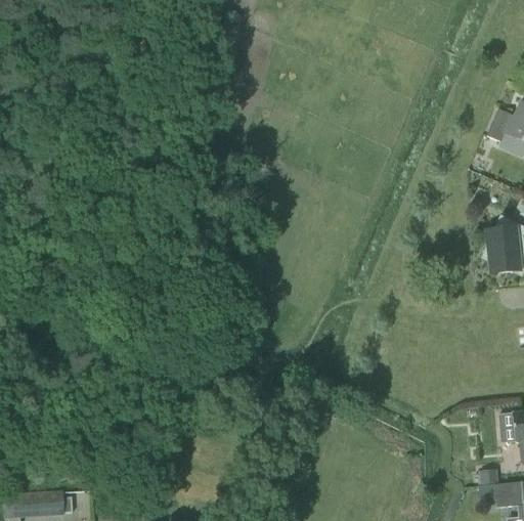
[(523,101),(521,100),(514,116),(512,115),(512,114),(497,107),(486,135),(499,141),(504,133),(523,141),(523,101)]
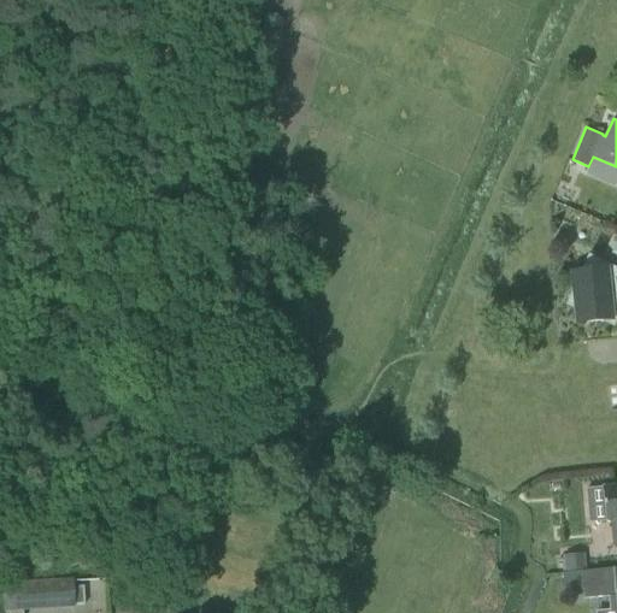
[(574,286),(566,302),(576,306),(577,320),(612,317),(611,305),(616,304),(616,265),(588,253),(581,269),(573,270),(574,286)]
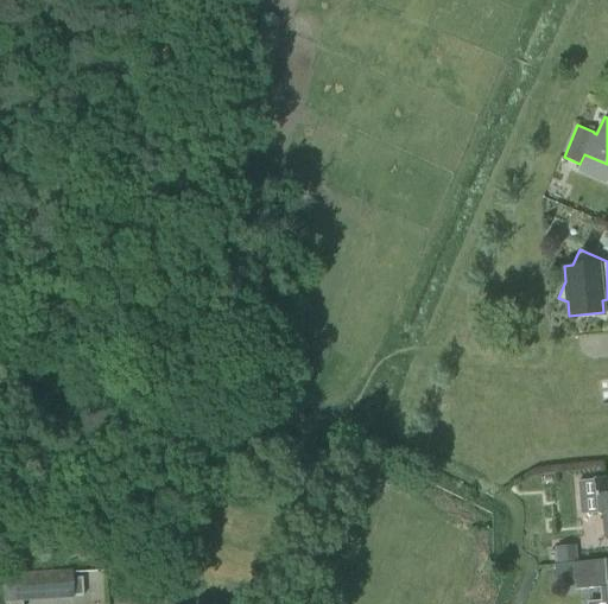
[(602,510),(605,536),(607,536),(607,475),(594,477),(596,512),(602,510)]
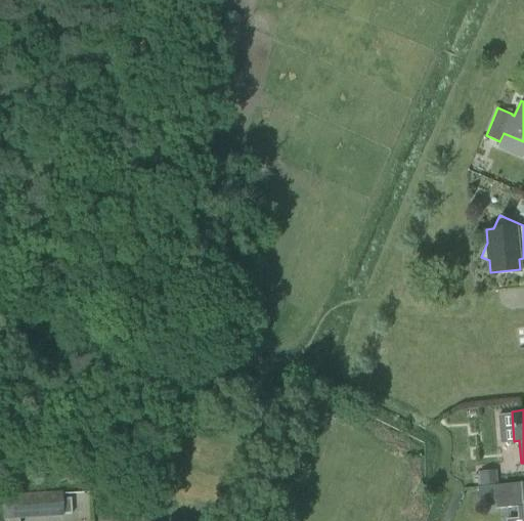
[(496,467),(478,470),(480,483),(497,481),(496,467)]
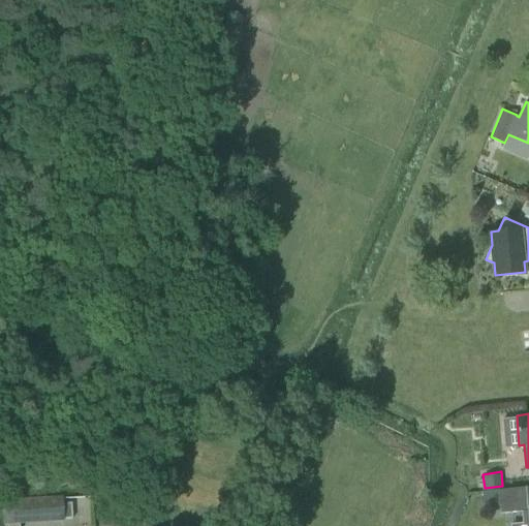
[(521,509),(522,525),(528,525),(528,485),(498,489),(500,512),(521,509)]
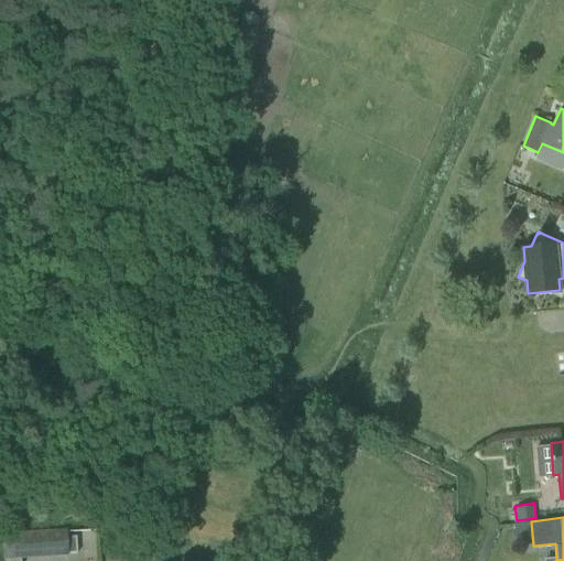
[(67,529),(51,530),(51,538),(52,552),(68,552),(77,551),(76,529),(67,529)]
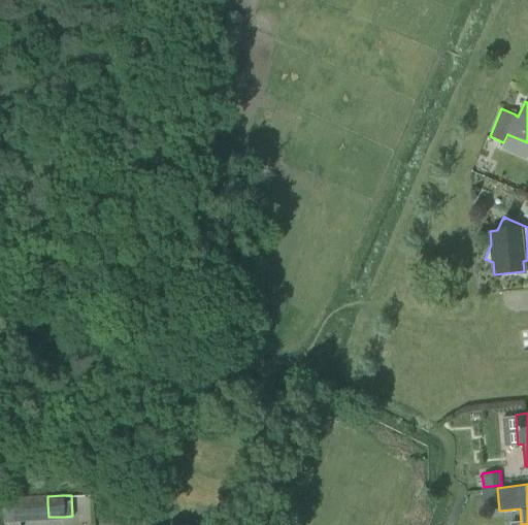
[(19,498),(7,498),(8,522),(8,524),(20,524),(20,521),(19,498)]
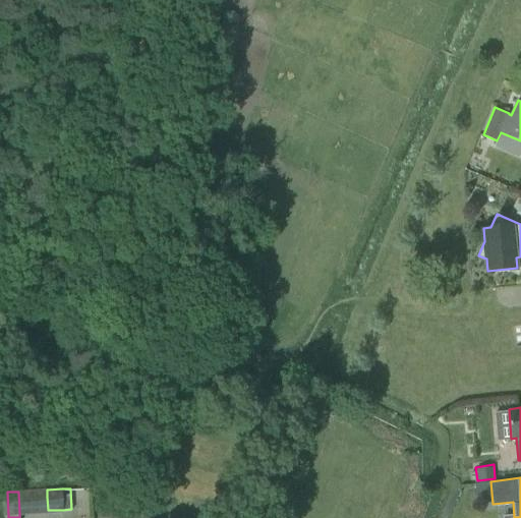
[(102,500),(102,517),(114,517),(126,517),(127,501),(102,500)]
